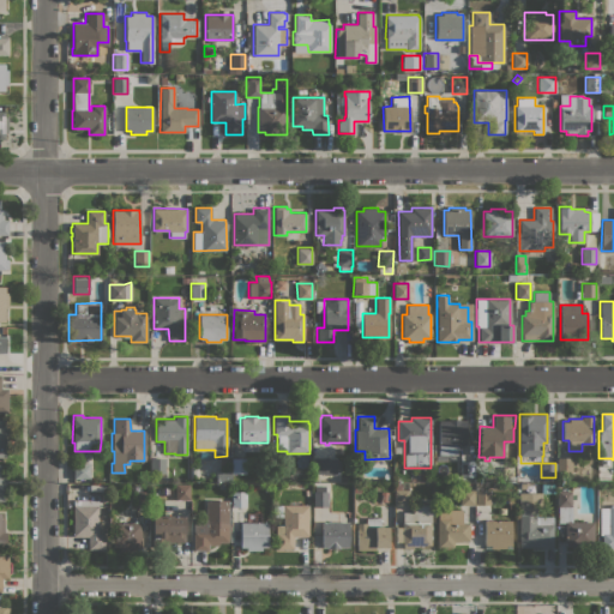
[(438,420),(447,420),(461,420),(465,420),(465,445),(457,445),(457,455),(438,455),(438,420)]
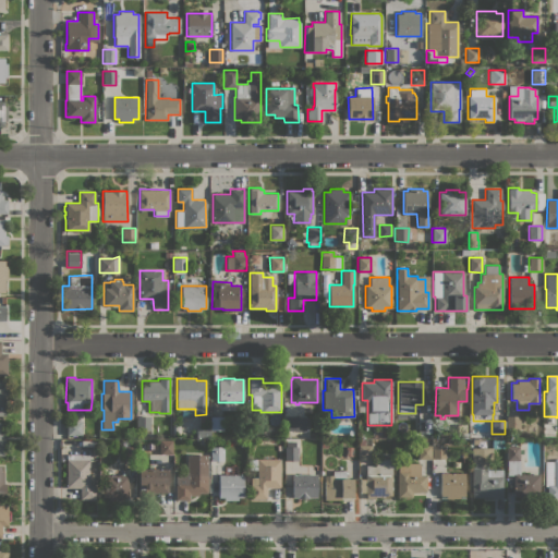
[(519,429),(517,429),(517,435),(508,435),(508,429),(506,429),(506,415),(519,415),(519,429)]
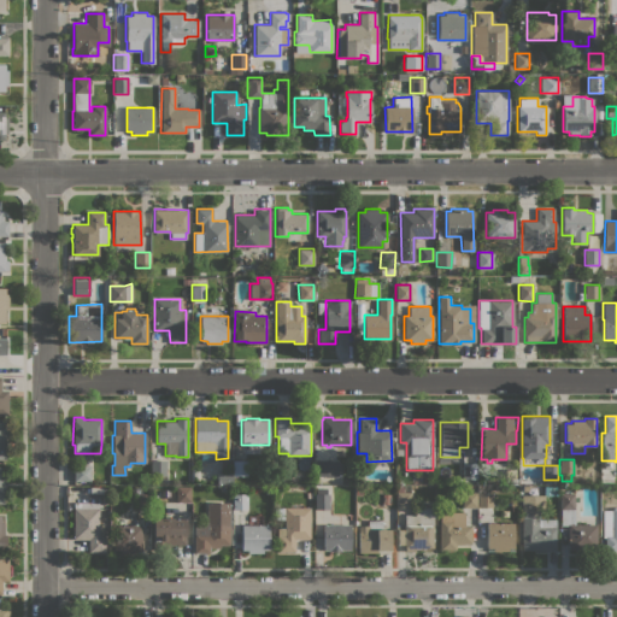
[(165,460),(165,475),(151,475),(151,460),(165,460)]
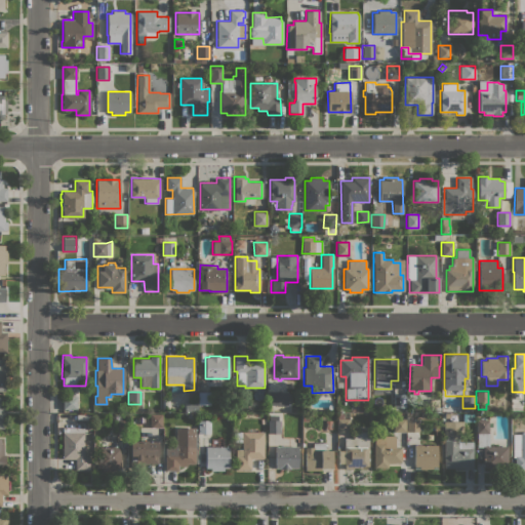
[(210,392),(210,404),(198,404),(198,392),(210,392)]
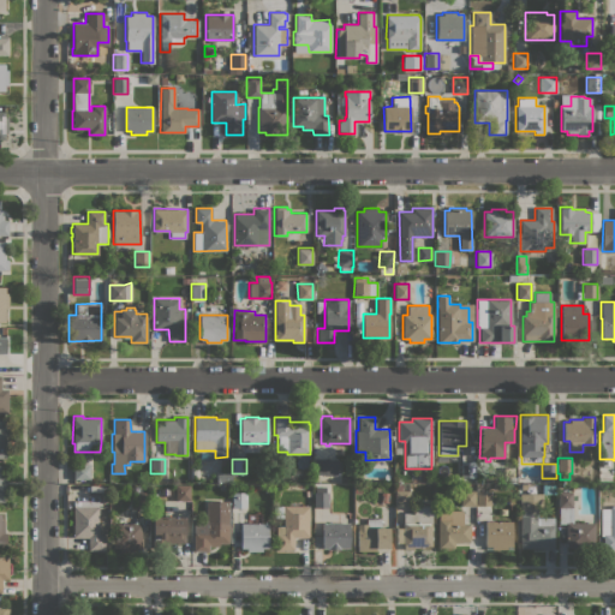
[(340,472),(338,472),(336,473),(336,476),(327,476),(327,481),(312,481),(314,459),(336,459),(340,463),(340,472)]
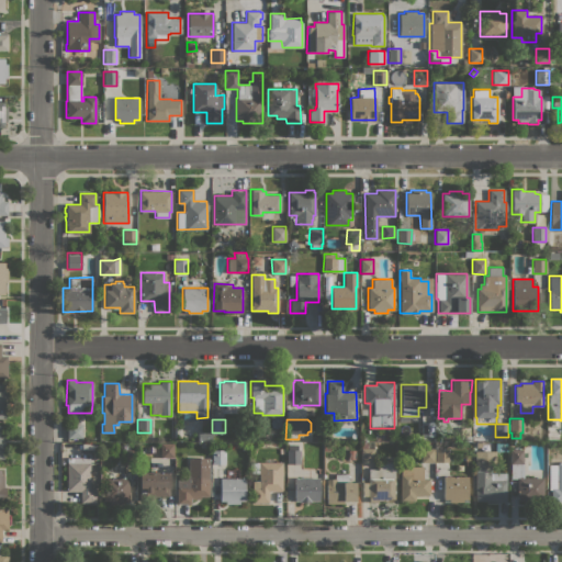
[(434,436),(420,436),(420,422),(434,422),(434,436)]
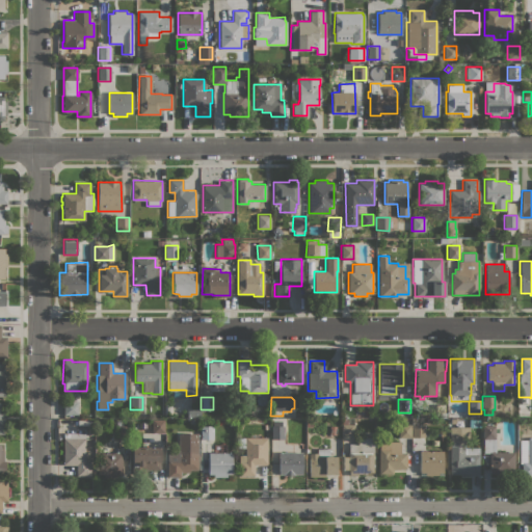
[(77,415),(63,415),(63,402),(77,402),(77,415)]
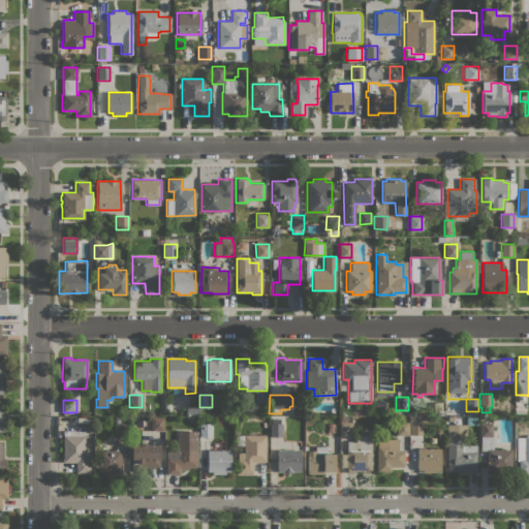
[(444,415),(433,415),(433,410),(433,402),(441,402),(441,410),(444,410),(444,411),(444,415)]
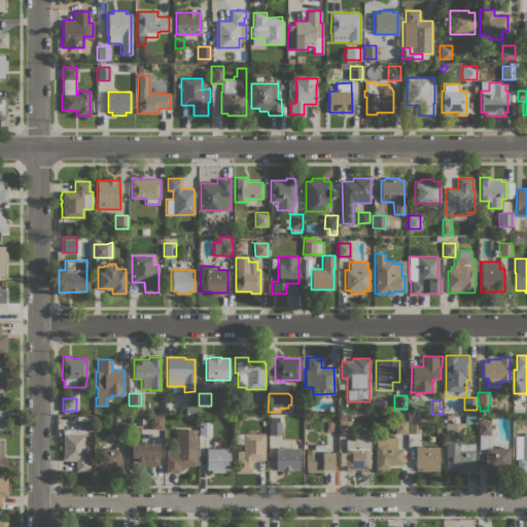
[(198,403),(198,413),(185,413),(185,403),(198,403)]
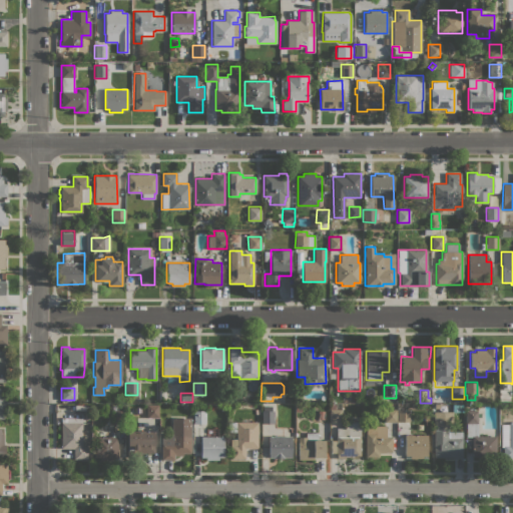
[(335,404),(335,409),(341,409),(341,422),(330,423),(329,404),(335,404)]
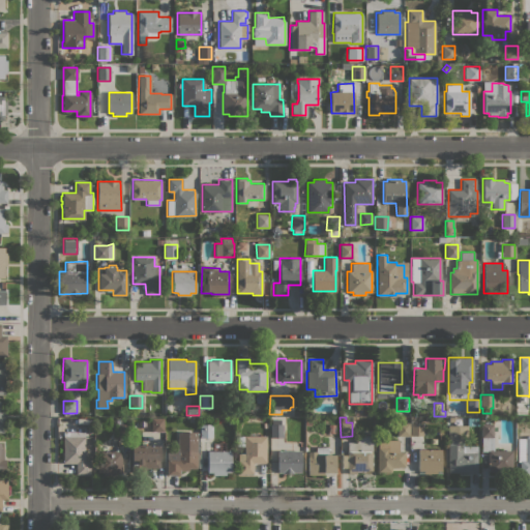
[(164,418),(164,431),(151,432),(151,418),(164,418)]
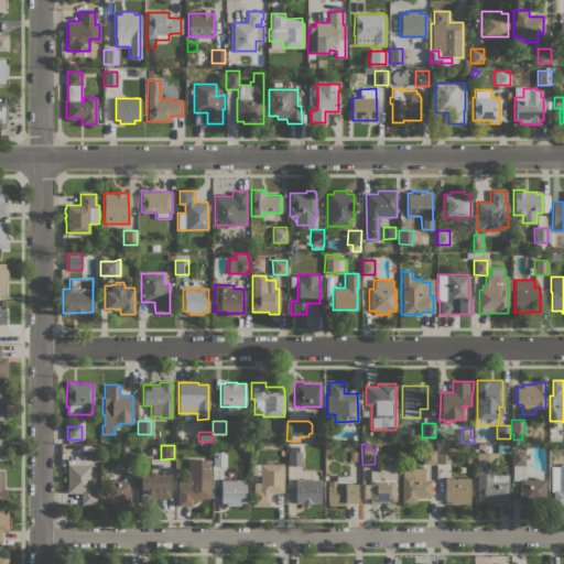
[(435,464),(423,464),(423,449),(435,449),(435,464)]
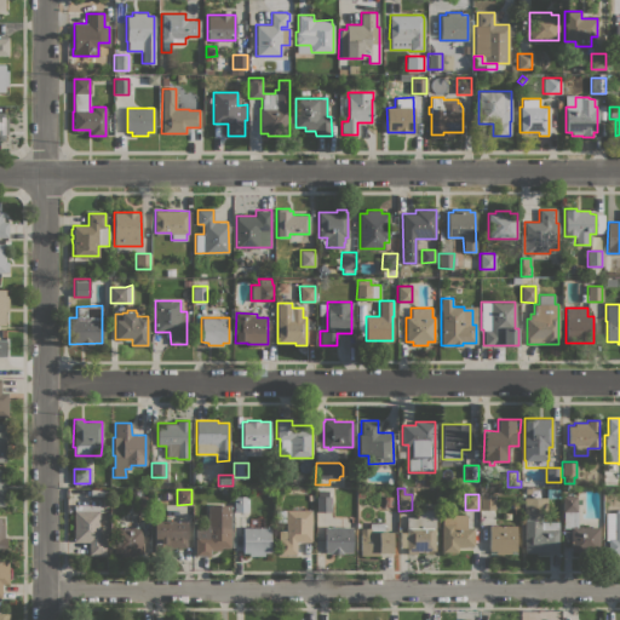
[(494,510),(480,510),(480,494),(494,494),(494,510)]
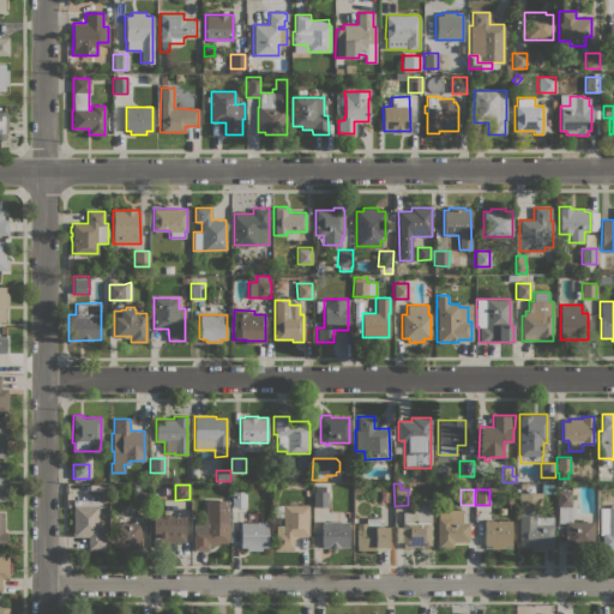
[(149,492),(149,507),(134,507),(134,491),(149,492)]
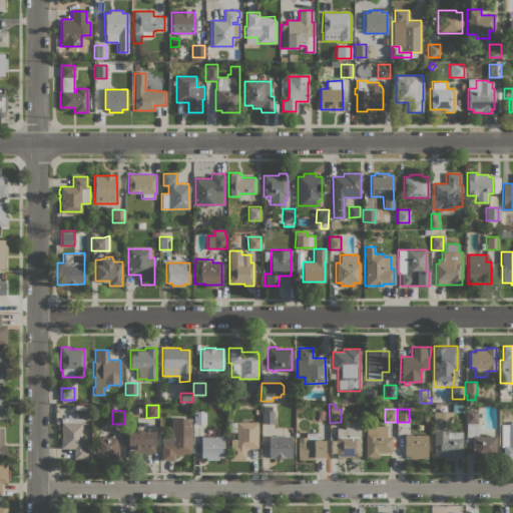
[(325,411),(324,419),(317,419),(318,410),(325,411)]
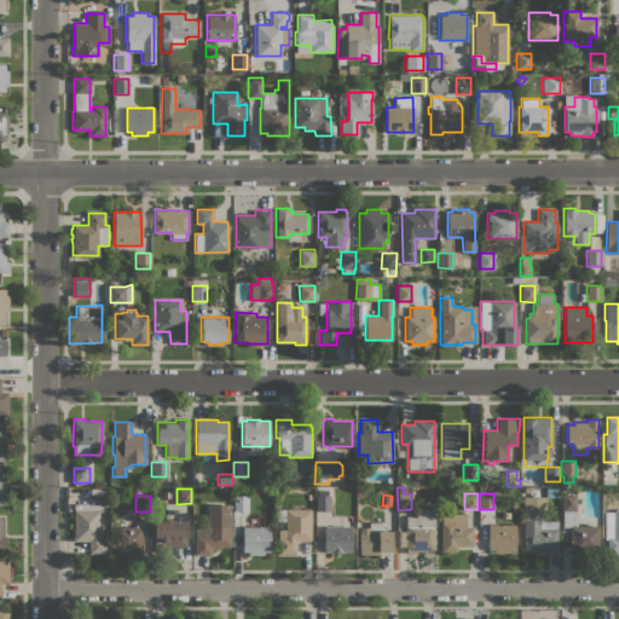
[(576,524),(584,524),(584,526),(599,526),(599,550),(570,550),(570,527),(562,527),(561,495),(576,495),(576,524)]
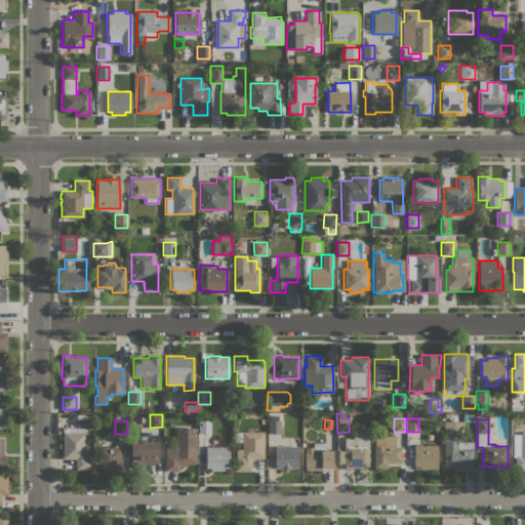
[(198,420),(210,420),(210,433),(198,433),(198,420)]
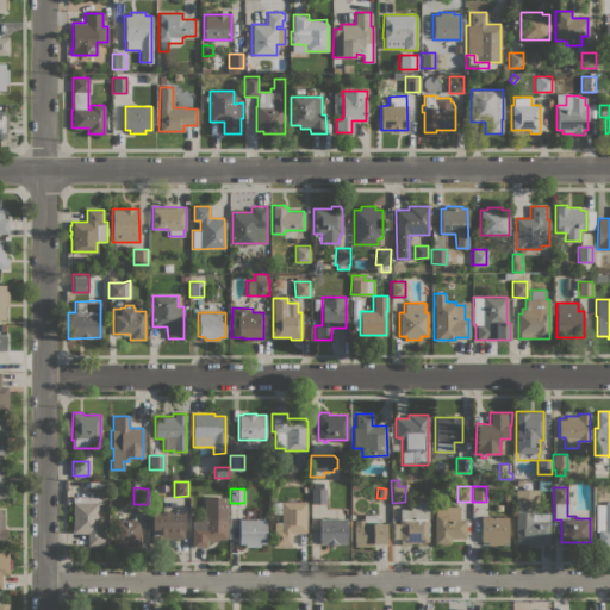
[(325,489),(325,503),(311,503),(311,489),(325,489)]
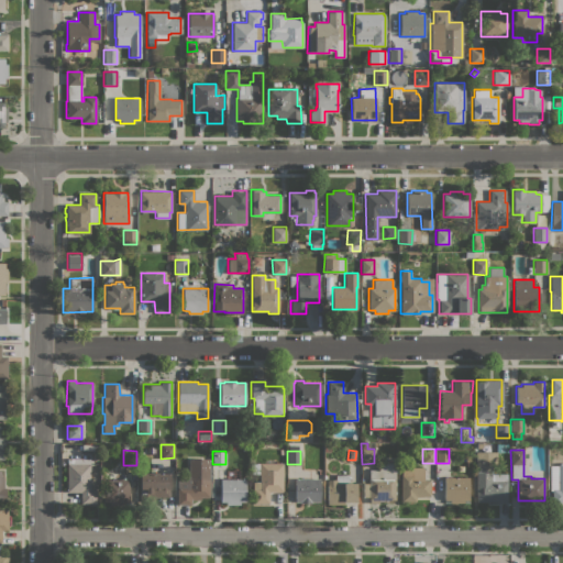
[(475,452),(496,452),(496,463),(492,463),(492,473),(507,473),(507,501),(476,501),(475,452)]
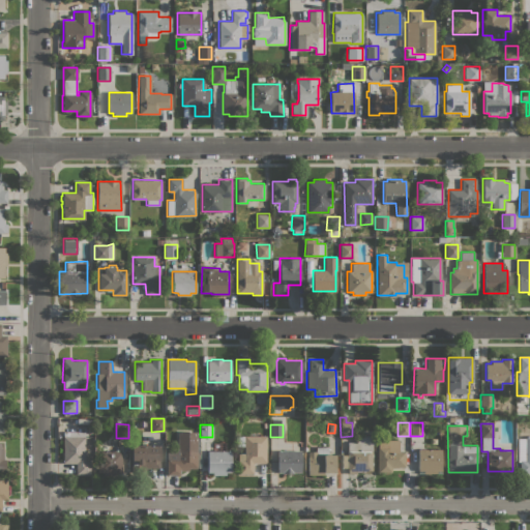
[(76,474),(76,463),(62,464),(62,432),(84,432),(84,461),(90,461),(90,474),(76,474)]
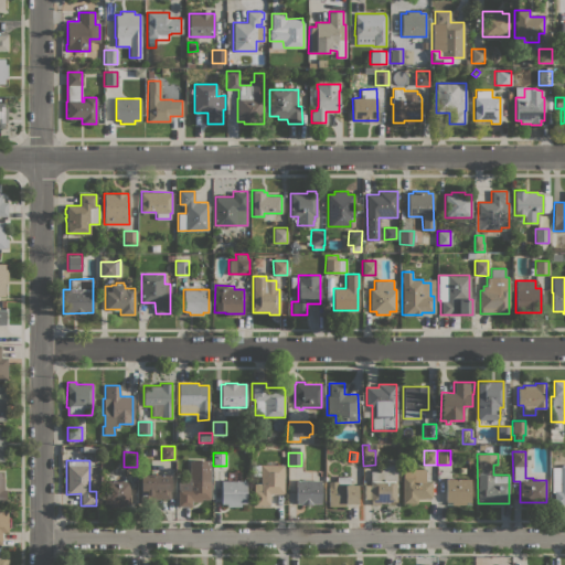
[(210,499),(192,499),(192,507),(177,507),(178,489),(181,489),(181,479),(189,479),(189,460),(210,460),(210,499)]
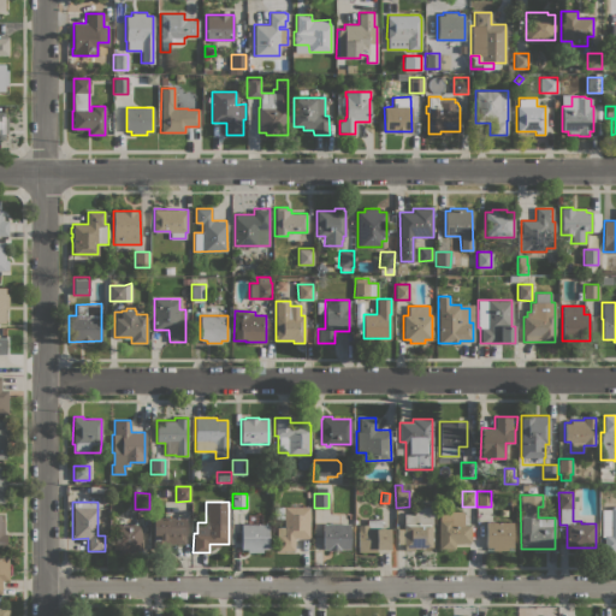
[(308,507),(309,538),(294,538),(294,550),(277,550),(277,538),(276,538),(276,527),(284,527),(284,507),(308,507)]
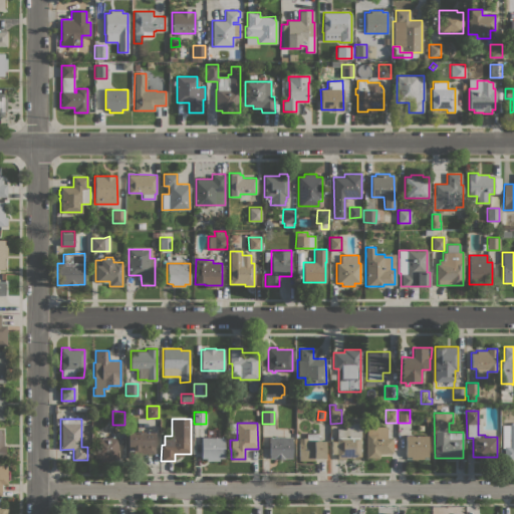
[(360,437),(360,456),(345,457),(345,459),(336,459),(336,454),(331,454),(331,441),(336,441),(336,429),(345,429),(345,423),(360,423),(360,437)]
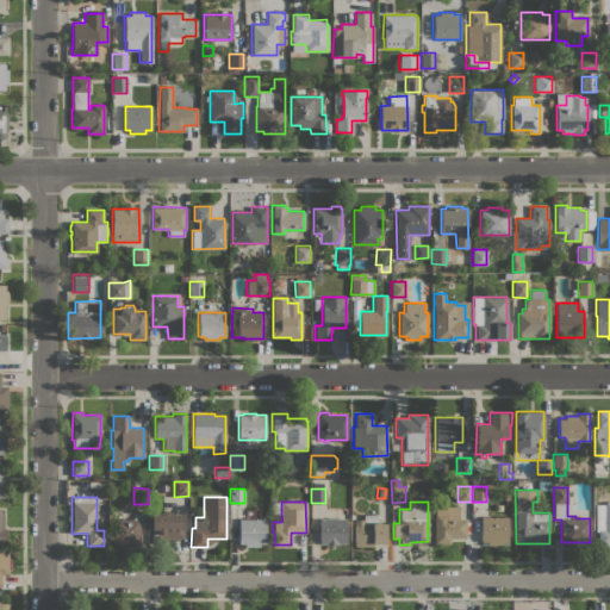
[(609,502),(609,545),(597,545),(598,531),(595,531),(596,504),(604,504),(604,502),(609,502)]
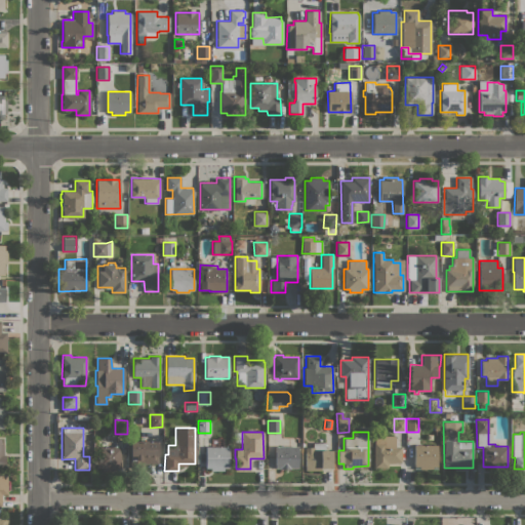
[(373,443),(374,443),(374,436),(395,436),(395,446),(401,446),(401,462),(387,462),(387,468),(373,468),(373,443)]
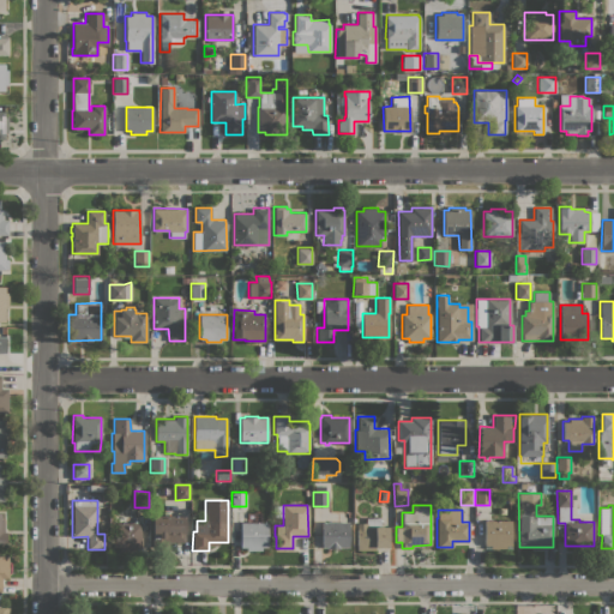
[(268,522),(268,547),(262,547),(262,551),(246,551),(246,547),(240,547),(240,522),(246,522),(246,513),(260,513),(260,522),(268,522)]
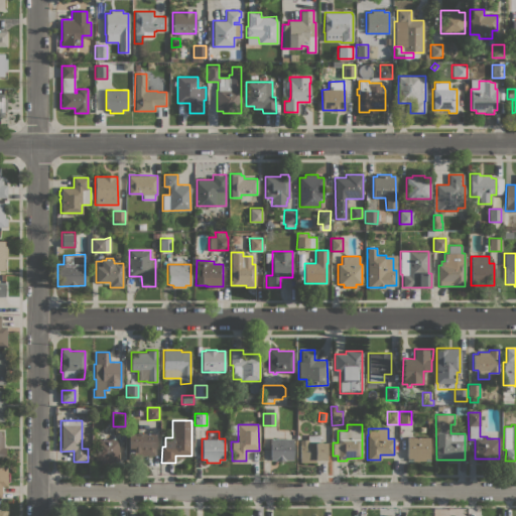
[(141,456),(141,458),(138,458),(138,462),(127,462),(127,433),(155,433),(155,456),(141,456)]
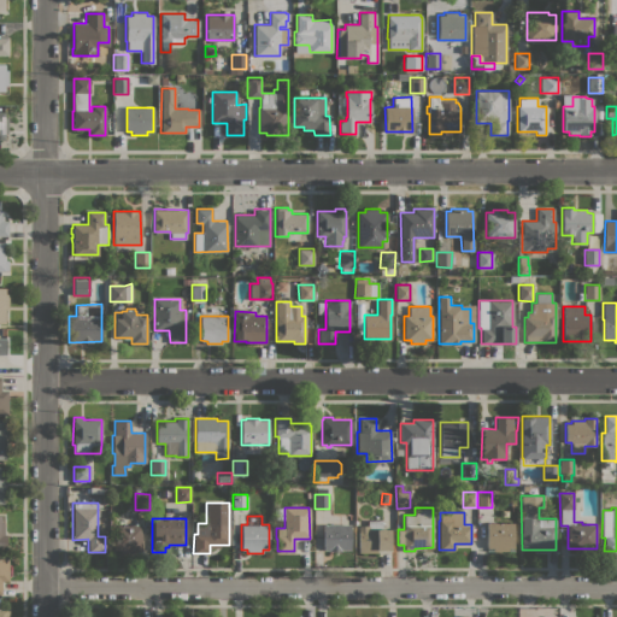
[(358,532),(357,532),(357,526),(368,526),(368,519),(381,521),(381,529),(389,529),(389,550),(376,550),(376,552),(358,552),(358,532)]
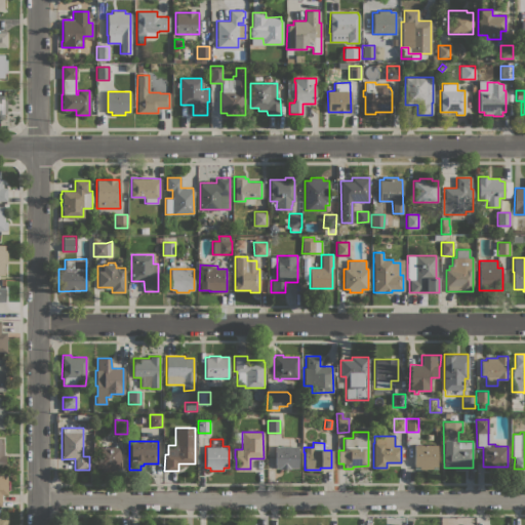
[(437,445),(437,469),(413,469),(414,445),(437,445)]
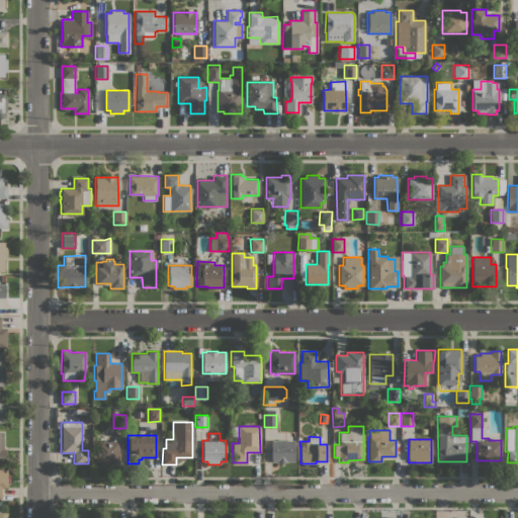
[(118,461),(115,461),(115,464),(100,464),(100,461),(94,461),(95,440),(118,441),(118,461)]
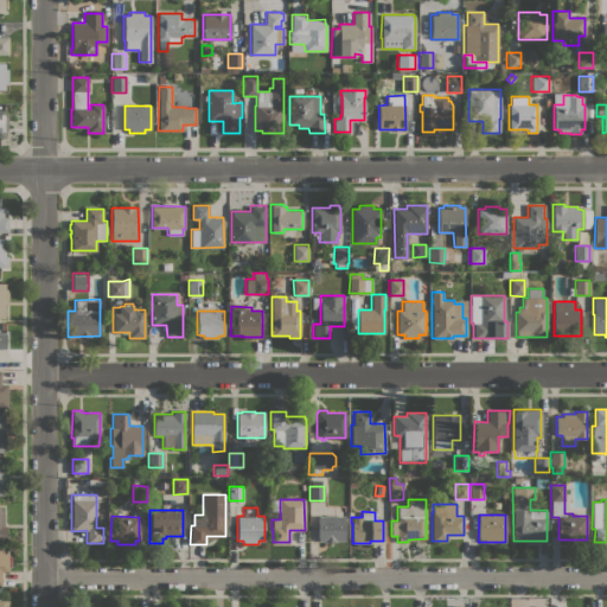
[(345,516),(344,541),(336,541),(336,542),(323,542),(323,541),(317,541),(318,516),(345,516)]
